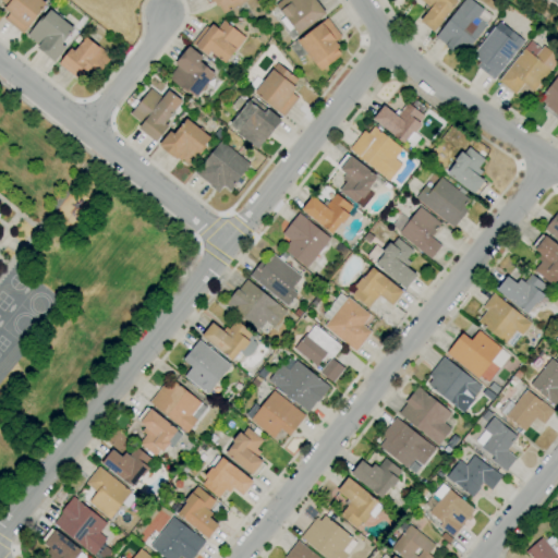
[(22,35),(3,20),(9,13),(4,9),(7,5),(0,0),(40,0),(46,4),(27,27),(27,28),(22,35)]
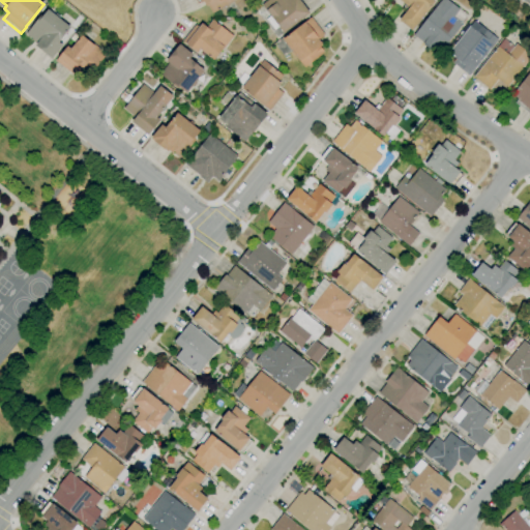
[(212,13),(207,6),(206,7),(203,2),(201,4),(200,2),(198,4),(195,0),(232,0),(233,1),(212,13)]
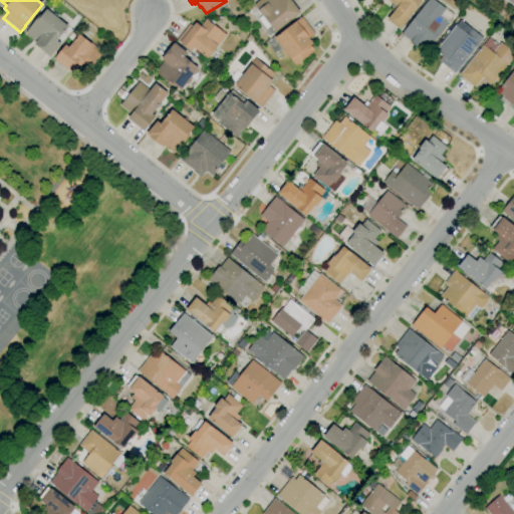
[(274,32),(257,11),(258,10),(253,5),(259,0),(289,0),(299,13),(274,32)]
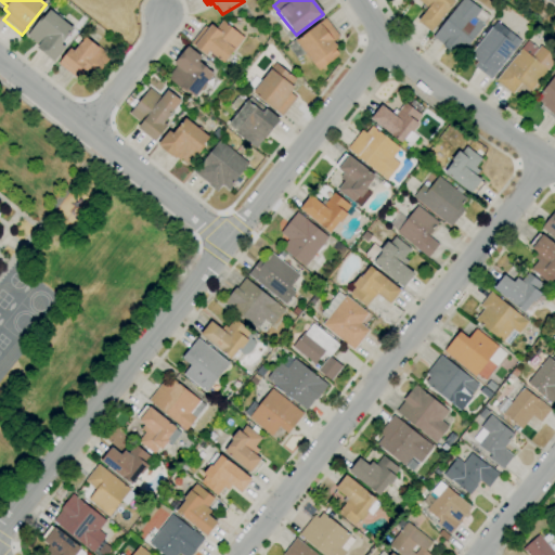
[(430,33),(417,21),(425,11),(422,8),(424,5),(416,0),(453,0),(455,1),(430,33)]
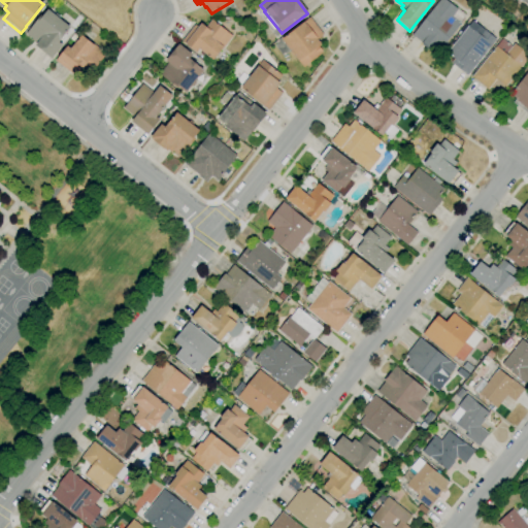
[(435,56),(420,44),(422,42),(411,34),(435,5),(438,0),(444,0),(457,9),(451,17),(460,24),(439,50),(440,50),(435,56)]
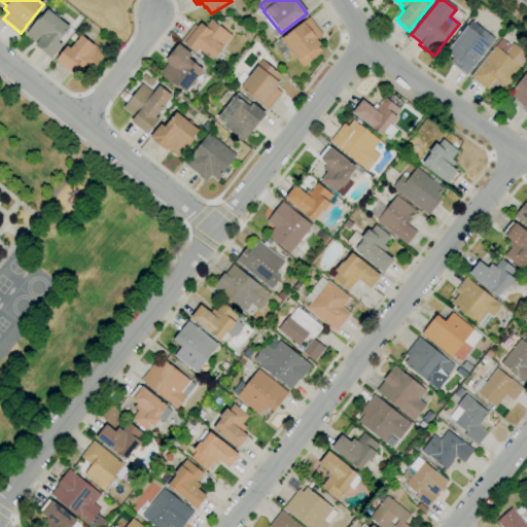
[(254,10),(251,6),(256,2),(259,7),(254,10)]
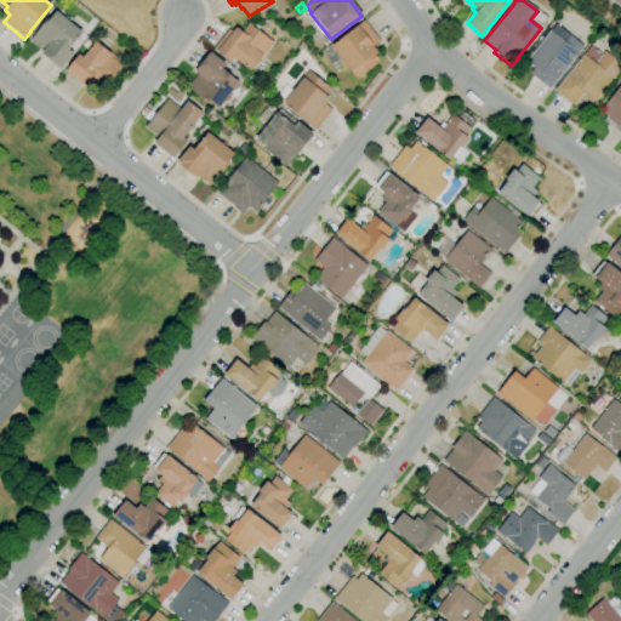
[(60,69),(40,53),(43,50),(29,40),(50,16),(51,17),(57,11),(81,32),(68,49),(73,53),(60,69)]
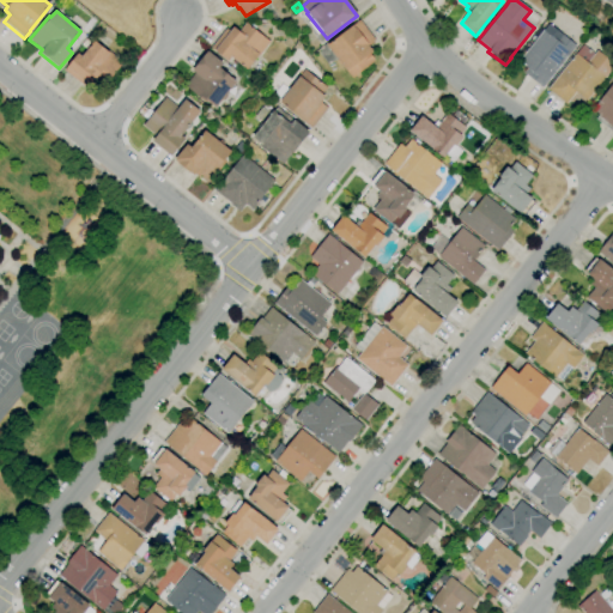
[(351,78),(346,72),(326,46),(359,20),(375,41),(368,47),(372,52),(369,54),(374,59),(372,60),(374,61),(351,78)]
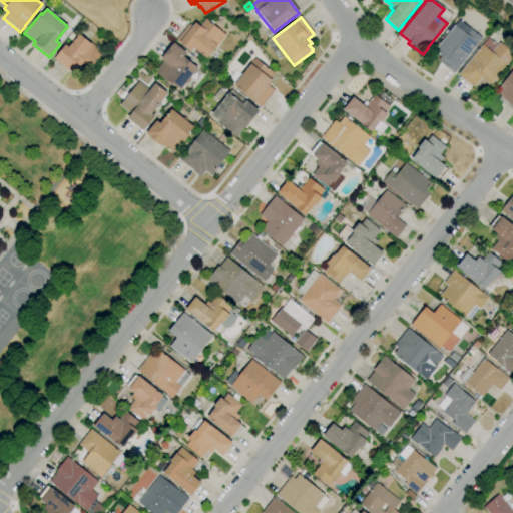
[(206,58),(193,48),(190,51),(178,43),(179,42),(176,40),(188,24),(191,27),(194,23),(199,27),(205,19),(225,35),(215,48),(214,48),(206,58)]
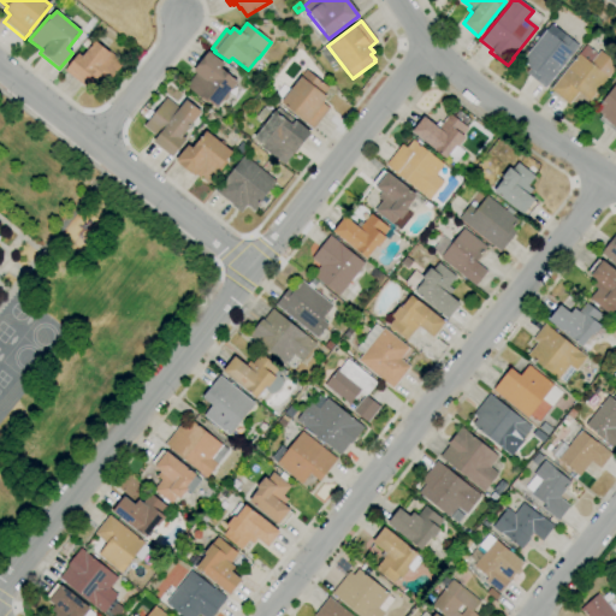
[(544,89),(526,73),(529,69),(520,61),(545,30),(551,24),(579,46),(544,89)]
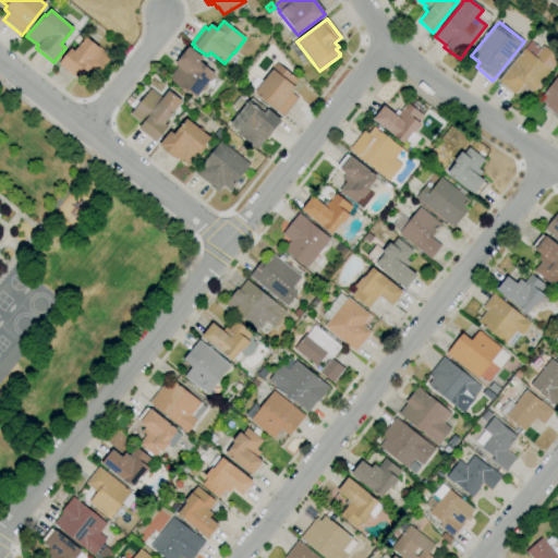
[(79,81),(58,64),(71,48),(74,51),(86,37),(111,57),(94,79),(86,72),(79,81)]
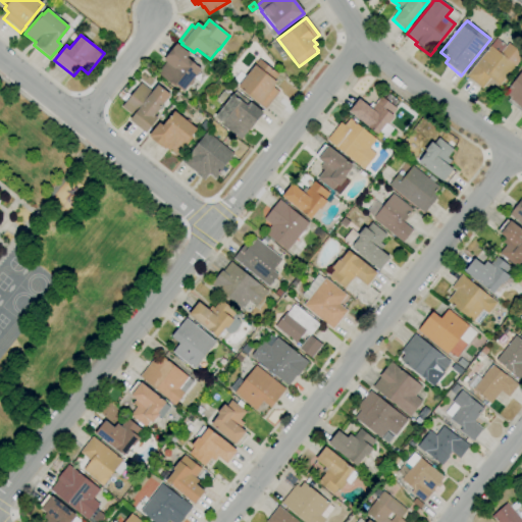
[(482,89),(466,76),(496,39),(506,46),(508,43),(521,54),(521,56),(499,87),(489,79),(482,89)]
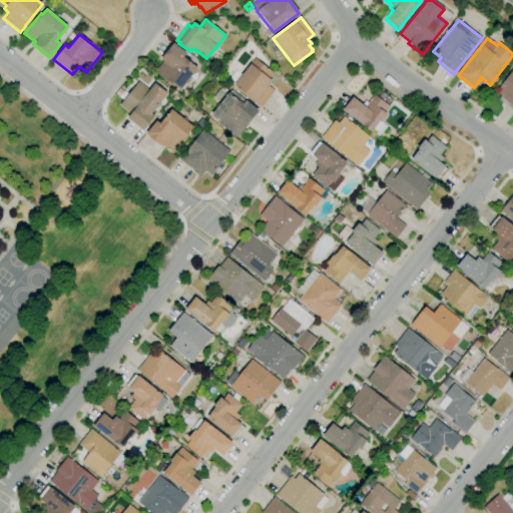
[(180,90),(172,84),(171,86),(153,72),(162,61),(160,59),(172,43),(186,53),(183,57),(197,68),(180,90)]
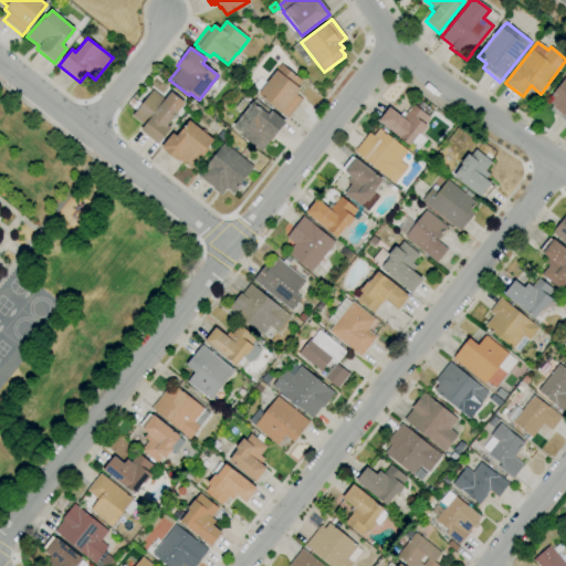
[(287,118),(281,113),(281,114),(257,94),(275,71),(281,64),(302,81),(296,86),(300,90),(295,95),(302,101),(287,118)]
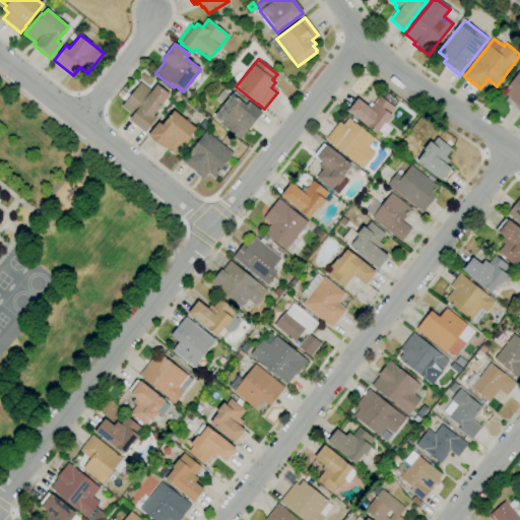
[(519,113),(505,102),(508,98),(502,92),(519,69),(519,113)]
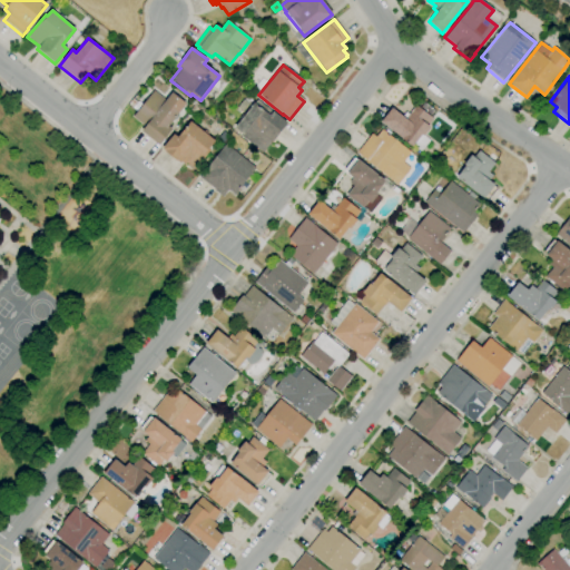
[(158,145),(141,131),(145,127),(133,117),(154,90),(165,100),(172,92),(186,104),(167,126),(172,129),(158,145)]
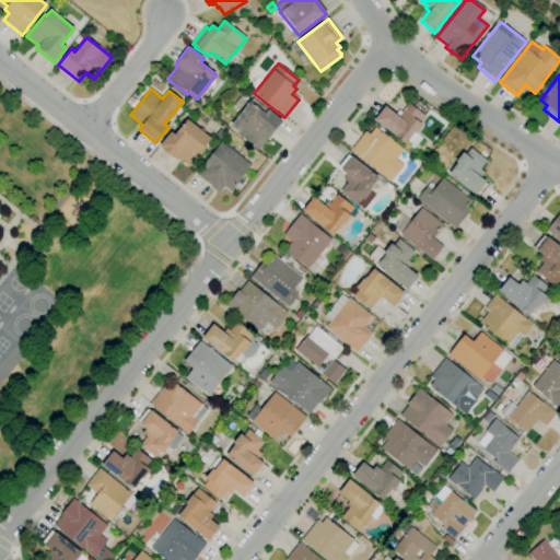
[(258,150),(236,133),(237,131),(230,126),(248,102),(249,102),(253,97),(269,111),(282,120),(269,138),(268,137),(258,150)]
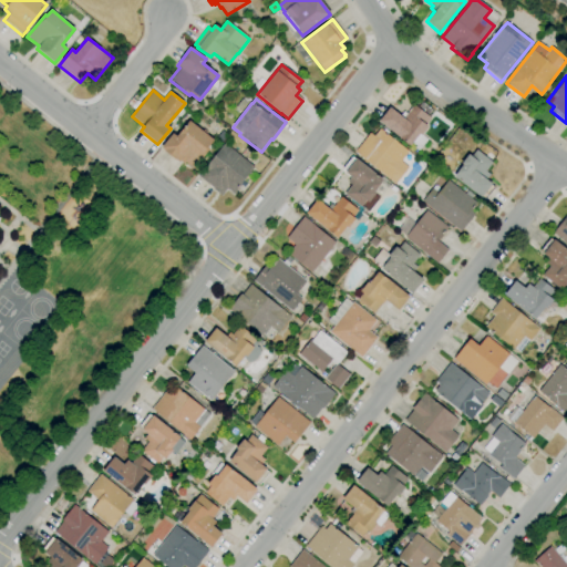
[(410,146),(379,121),(390,107),(400,116),(403,112),(405,114),(413,105),(416,107),(421,102),(432,111),(428,116),(430,119),(425,125),(428,127),(421,135),(420,134),(410,146)]
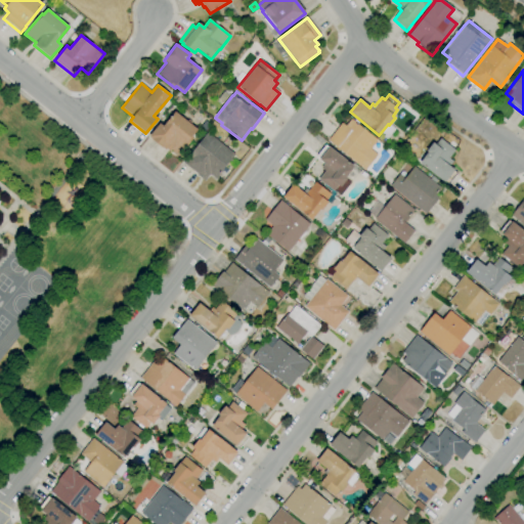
[(178,157),(167,147),(166,149),(164,147),(163,148),(151,139),(151,138),(148,136),(160,123),(163,126),(175,111),(198,130),(191,137),(192,138),(178,157)]
